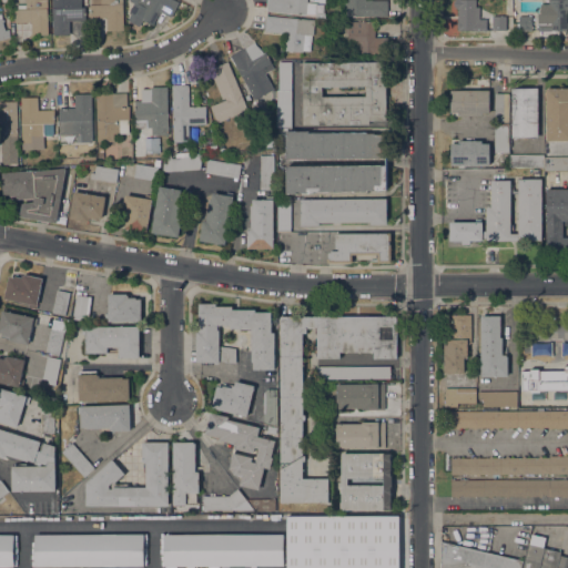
[(31,36),(30,22),(14,22),(14,9),(17,9),(17,4),(26,4),(24,0),(48,0),(48,34),(31,36)]
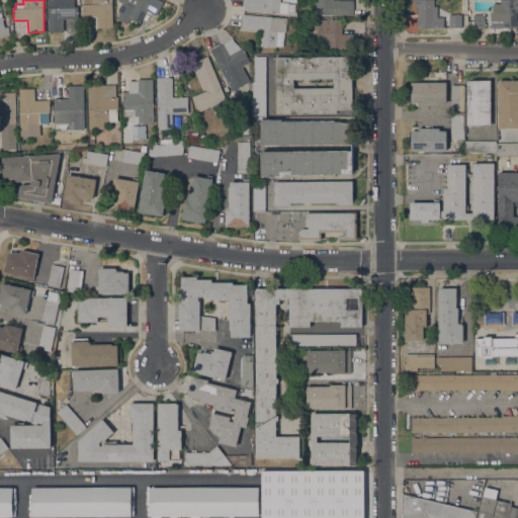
[(48,0),(67,0),(67,5),(77,5),(77,6),(78,6),(78,18),(63,19),(63,31),(49,31),(48,0)]
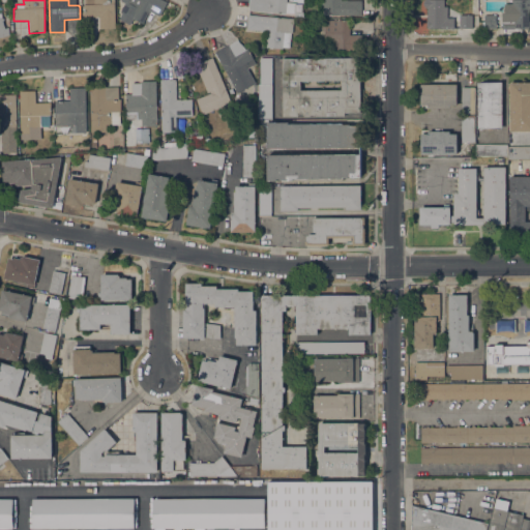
[(84,17),(84,0),(114,0),(114,3),(115,3),(115,28),(99,28),(99,17),(84,17)]
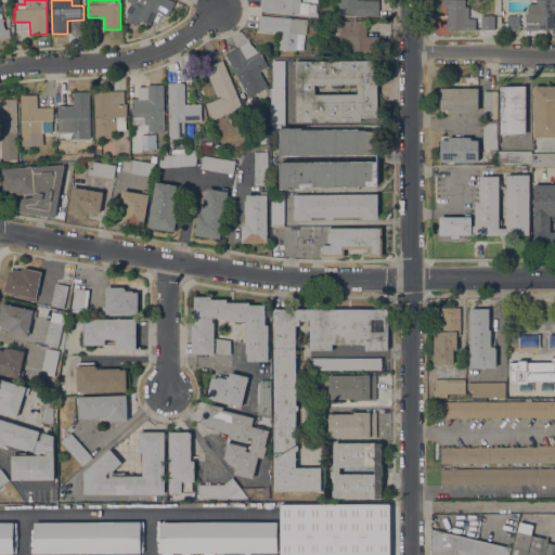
[(124,21),(128,12),(126,11),(130,3),(125,0),(170,0),(175,2),(167,17),(156,12),(149,25),(139,20),(134,27),(124,21)]
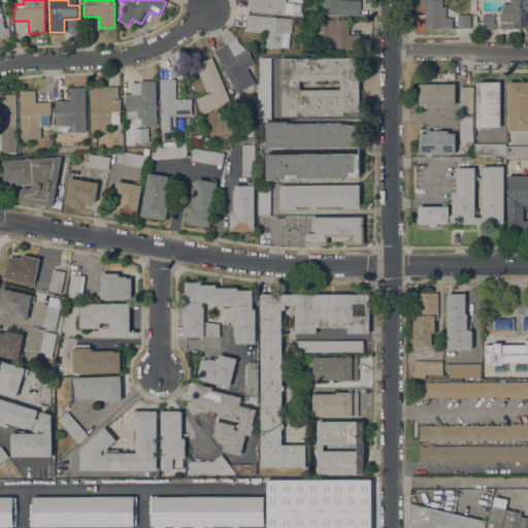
[(286,0),(286,2),(294,3),(293,11),(301,11),(301,17),(293,17),(293,12),(285,12),(285,13),(246,10),(248,0),(286,0)]
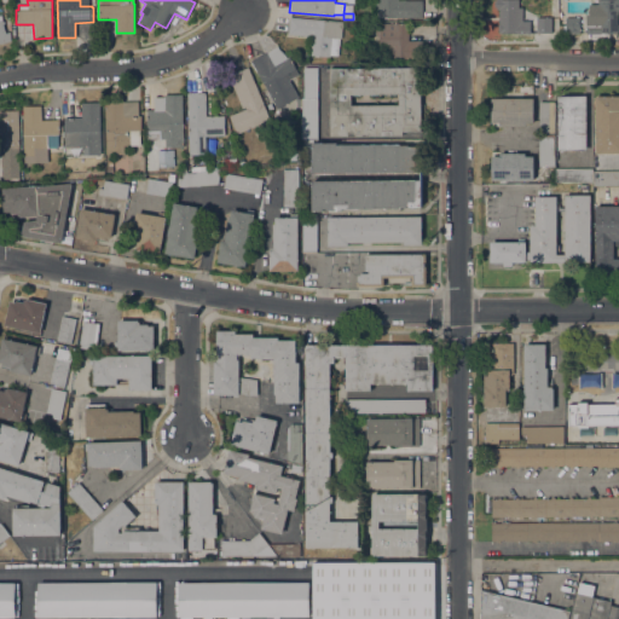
[(376,17),(377,3),(379,3),(379,0),(422,0),(422,17),(376,17)]
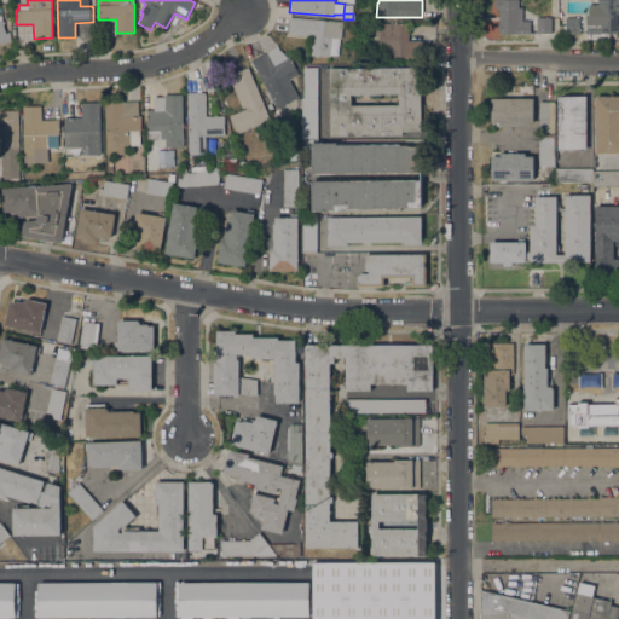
[(524,21),(528,21),(530,33),(516,34),(516,33),(499,33),(499,32),(498,32),(498,24),(499,24),(498,0),(519,0),(519,7),(522,7),(524,21)]
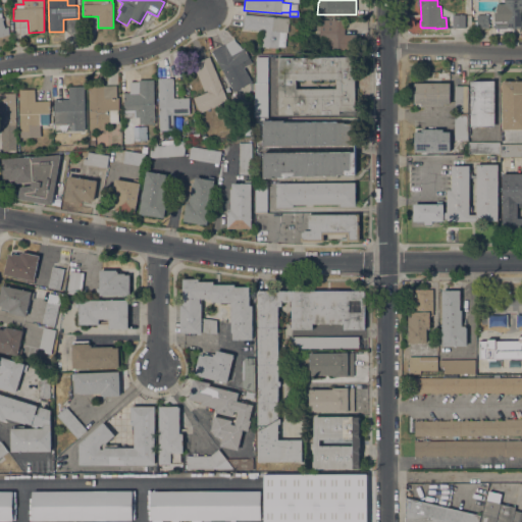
[(494,29),(494,17),(501,17),(501,6),(505,6),(505,0),(521,0),(521,11),(521,20),(521,25),(521,28),(507,28),(507,29),(494,29)]
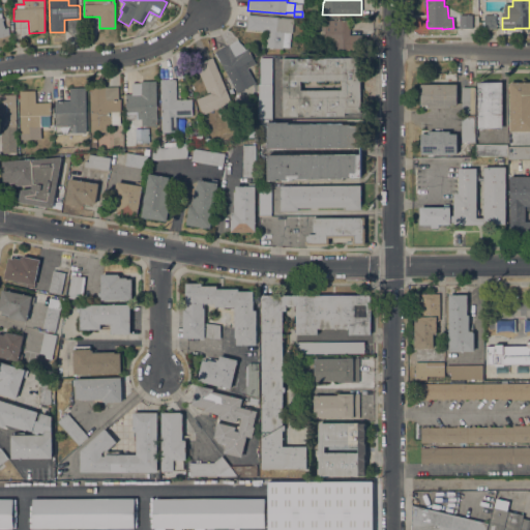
[(0,12),(1,12),(4,28),(7,27),(9,35),(0,36),(0,12)]
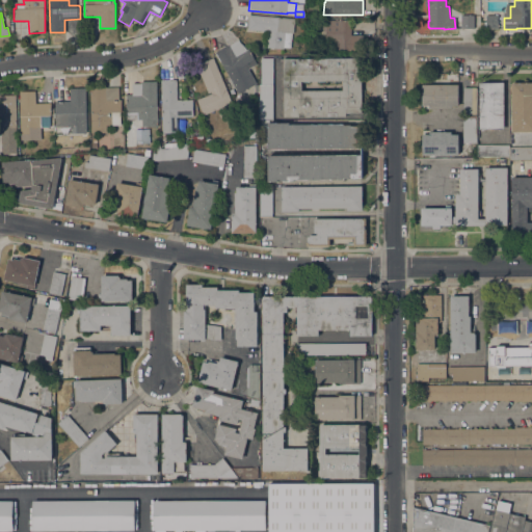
[(294,19),(293,33),(292,32),(291,48),(284,47),(283,49),(267,47),(268,31),(247,29),(248,15),(294,19)]
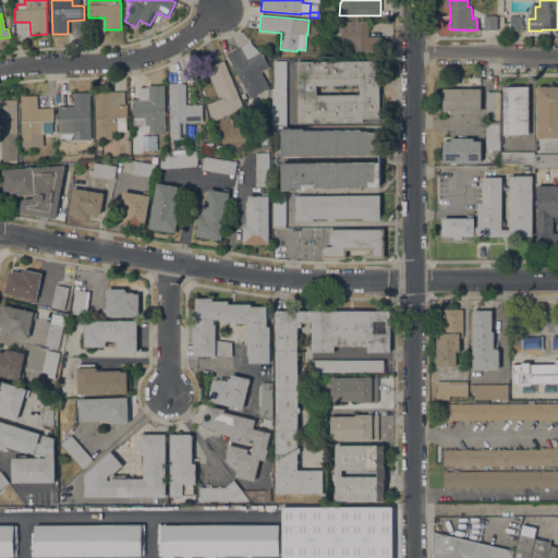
[(497,15),(497,29),(484,29),(484,16),(497,15)]
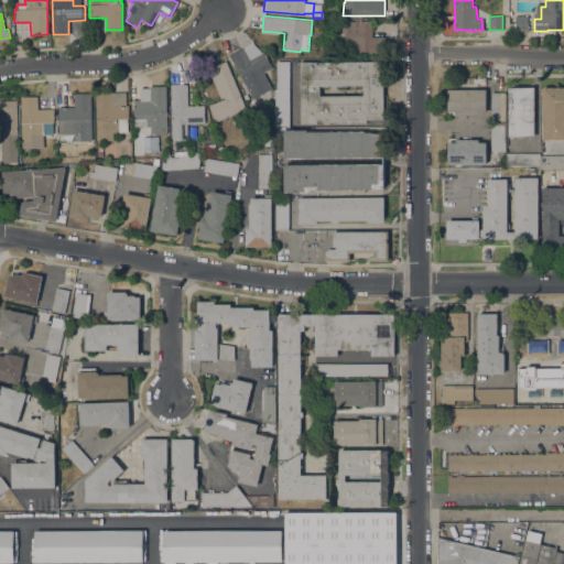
[(529,15),(528,31),(516,31),(516,15),(529,15)]
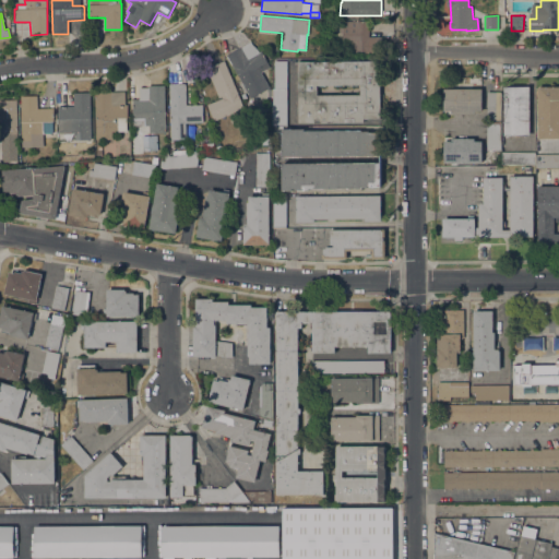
[(369,37),(381,37),(382,54),(343,54),(343,35),(340,32),(340,24),(342,21),(369,21),(369,37)]
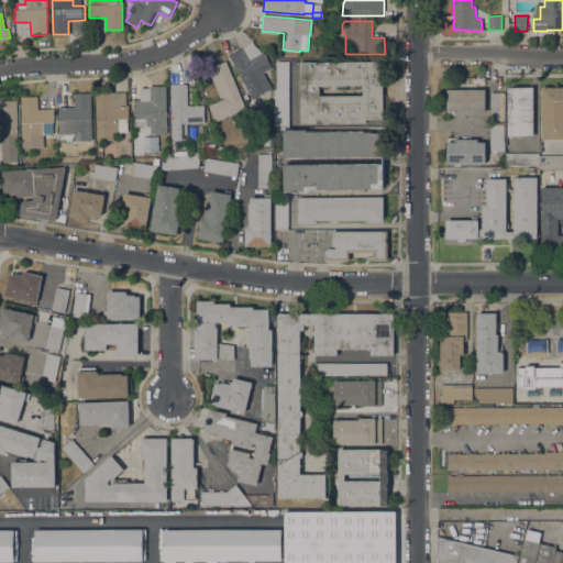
[(228,55),(252,42),(258,53),(262,51),(268,63),(260,68),(266,80),(262,83),(266,91),(252,99),(228,55)]
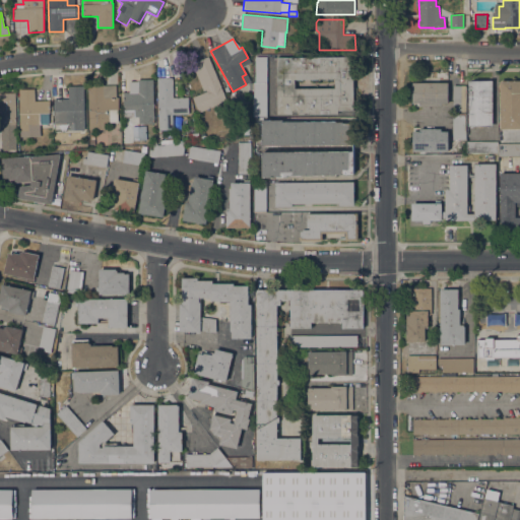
[(266,117),(254,117),(254,81),(255,81),(255,56),(266,56),(266,117)]
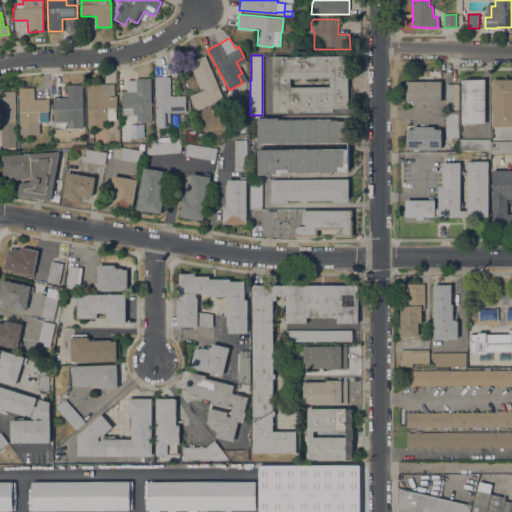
[(223,98),(196,110),(189,96),(203,90),(202,88),(200,89),(191,70),(195,69),(191,61),(205,56),(223,98)]
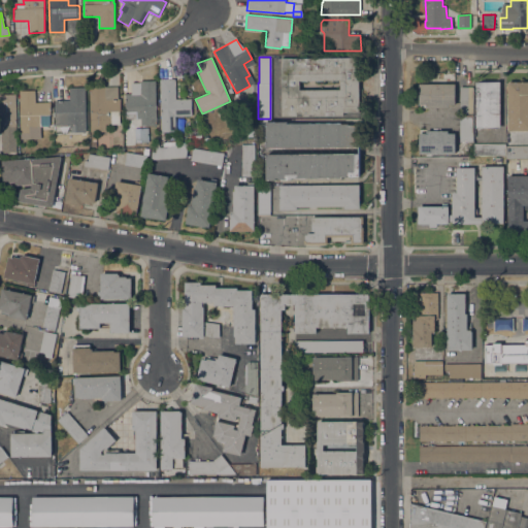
[(281,58),(359,58),(359,111),(342,111),(342,114),(282,116),(281,58)]
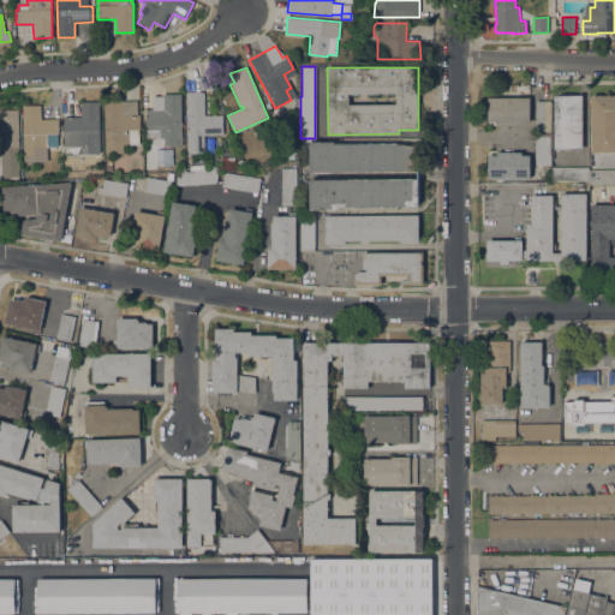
[(186,91),(203,91),(204,115),(222,115),(222,135),(203,136),(204,153),(187,154),(186,91)]
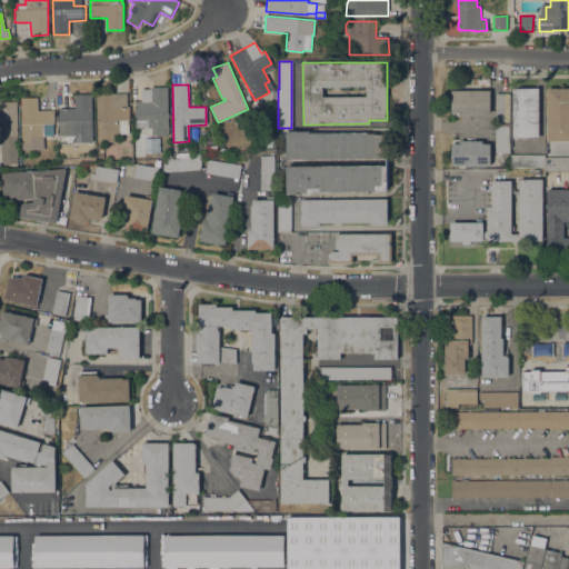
[(141,89),(150,89),(150,87),(167,87),(169,135),(151,136),(151,128),(146,128),(146,121),(135,121),(135,110),(138,110),(138,101),(142,101),(141,89)]
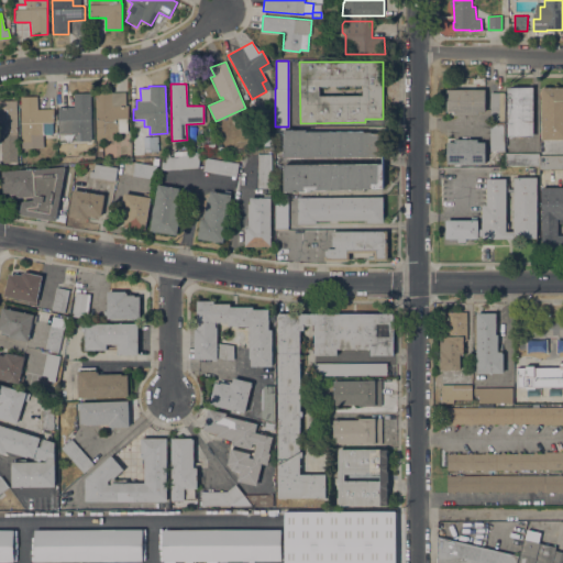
[(533,136),(507,136),(507,87),(533,87),(533,136)]
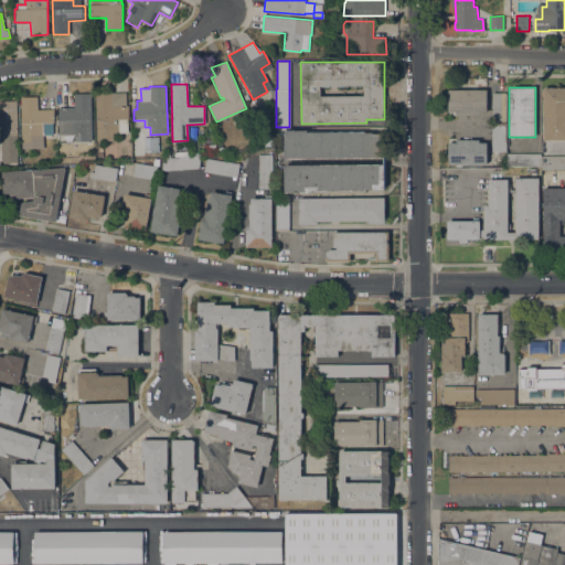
[(544,88),(564,88),(564,140),(543,140),(544,88)]
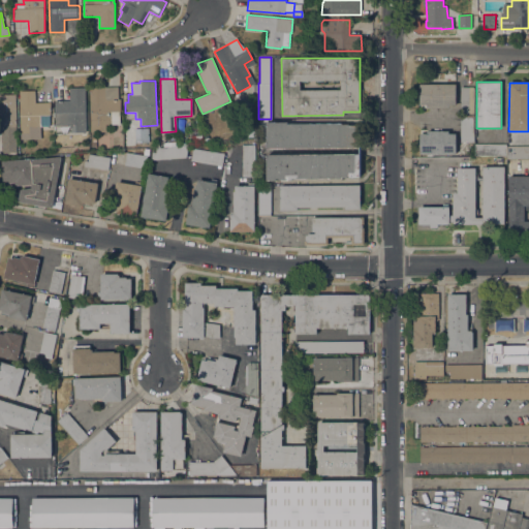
[(456,84),(456,104),(448,104),(448,107),(427,107),(427,105),(419,105),(419,84),(456,84)]
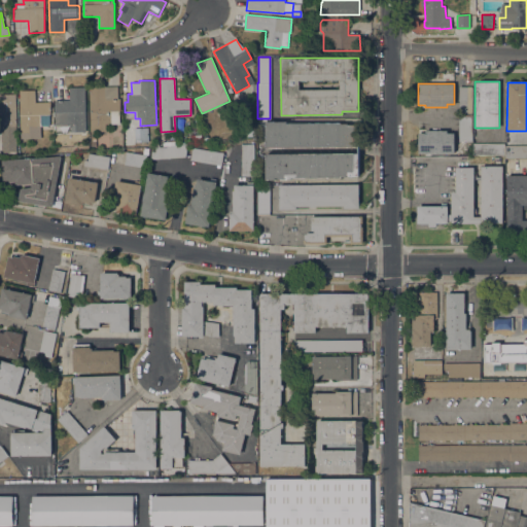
[(91,132),(90,110),(91,110),(89,88),(117,85),(118,124),(106,124),(106,131),(91,132)]
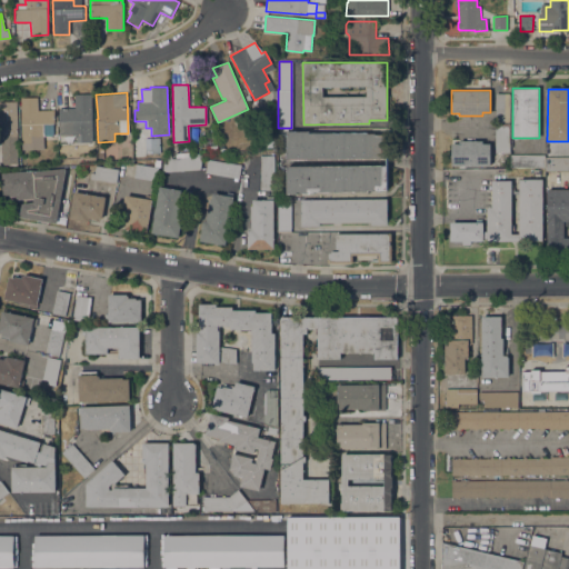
[(59,121),(59,108),(75,108),(75,95),(91,93),(92,142),(77,142),(76,135),(59,136),(59,121)]
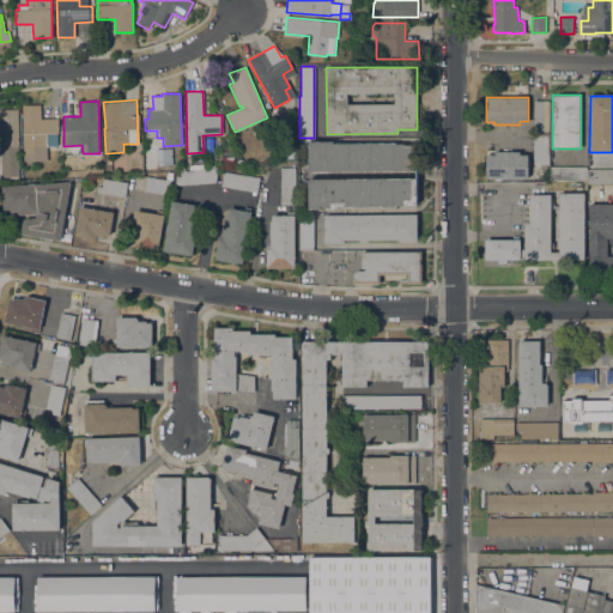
[(548,133),(534,133),(534,101),(548,101),(548,133)]
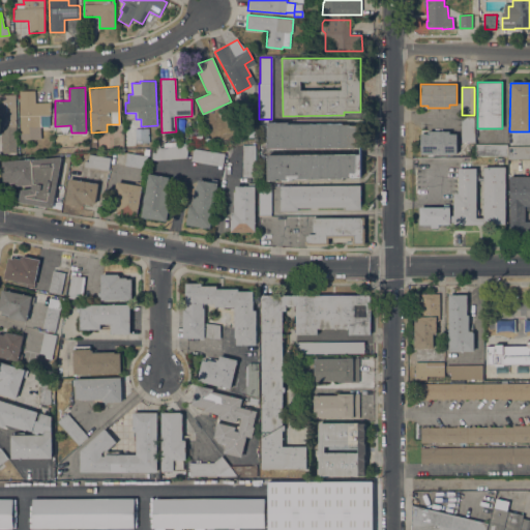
[(40,135),(21,136),(19,91),(34,90),(35,102),(50,102),(51,115),(40,115),(40,126),(40,135)]
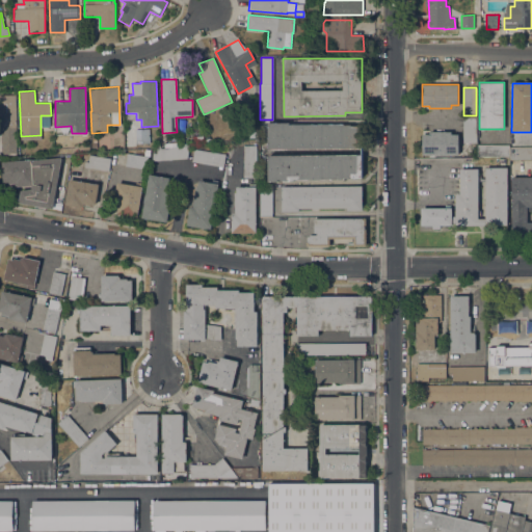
[(17,127),(11,127),(12,136),(0,136),(0,95),(16,95),(17,127)]
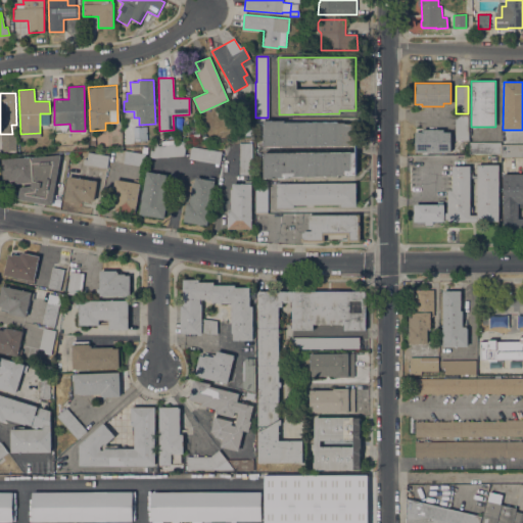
[(468,140),(456,140),(456,115),(468,115),(468,140)]
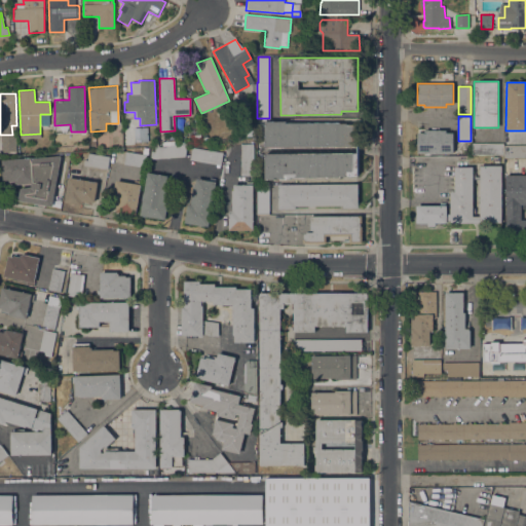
[(265,121),(274,121),(286,121),(286,123),(340,122),(340,123),(347,123),(347,124),(358,124),(358,146),(265,147),(265,121)]
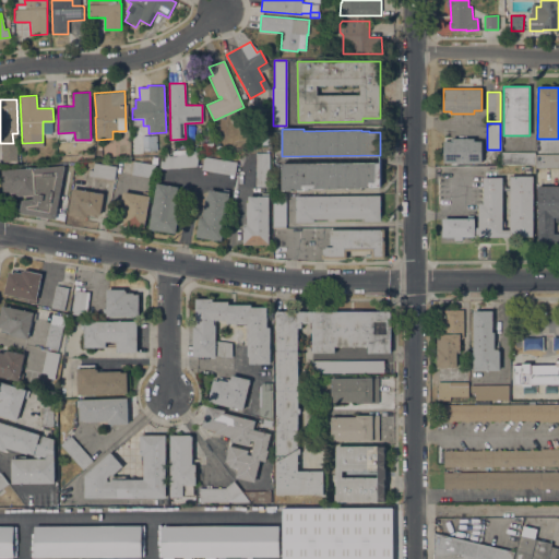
[(443,163),(443,141),(451,141),(451,139),(474,139),(474,141),(482,141),(482,163),(443,163)]
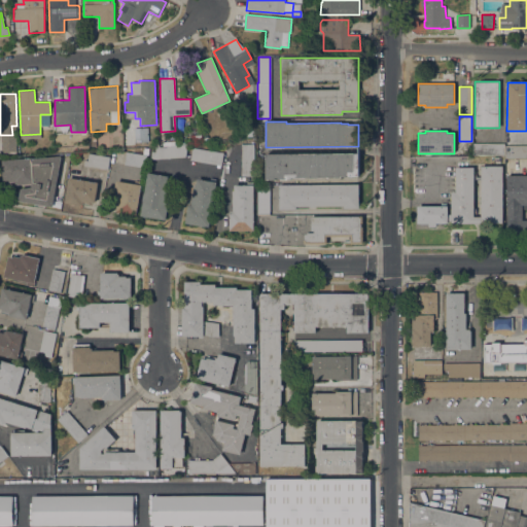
[(16,153),(1,154),(0,139),(15,139),(16,153)]
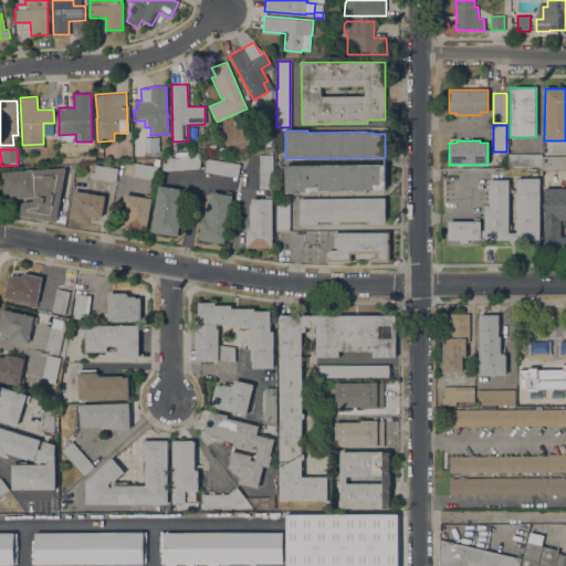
[(201,156),(199,168),(165,170),(161,170),(163,163),(166,164),(167,158),(176,157),(175,153),(190,152),(190,156),(201,156)]
